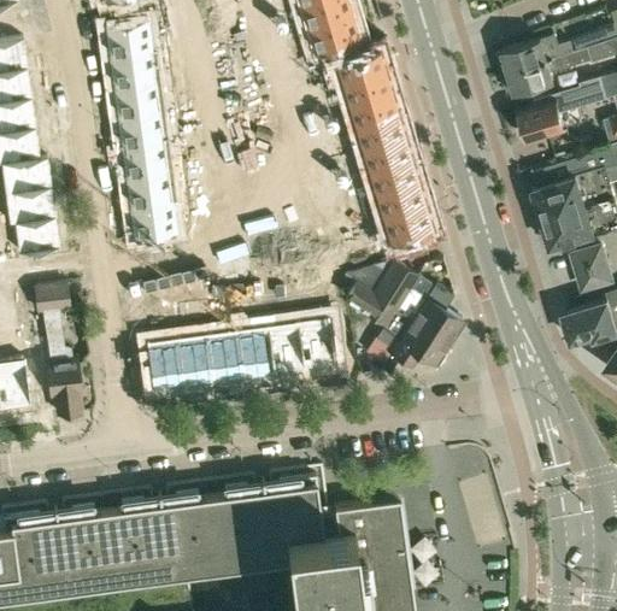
[(295,0),(300,12),(338,0),(295,0)]
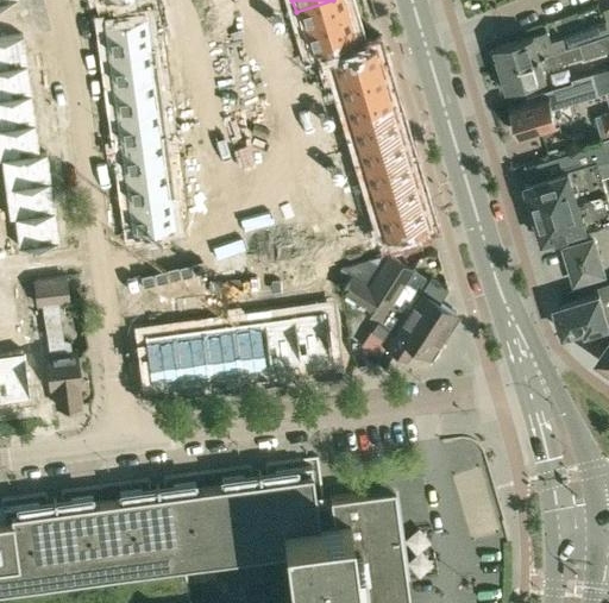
[(341,0),(333,0),(296,12),(303,35),(349,22),(341,0)]
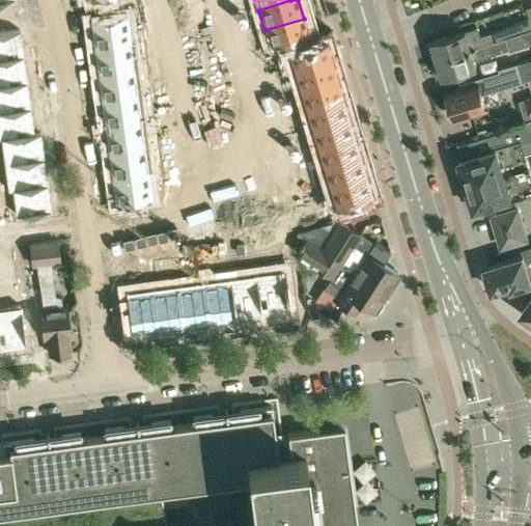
[(304,19),(264,30),(271,52),(288,46),(288,48),(294,46),(292,45),(310,39),(304,19)]
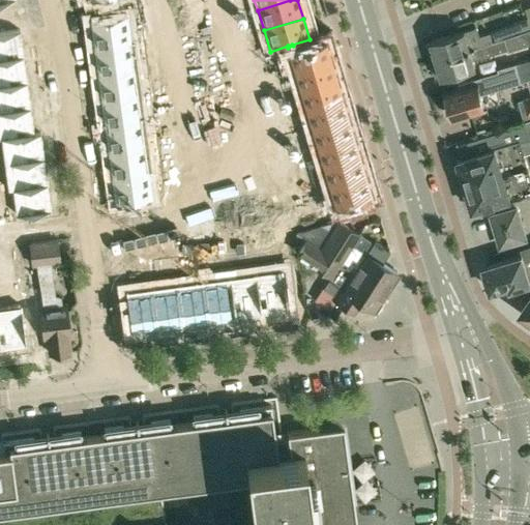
[(106,22),(90,24),(93,51),(135,46),(135,45),(130,46),(126,20),(111,22),(111,20),(106,21),(106,22)]
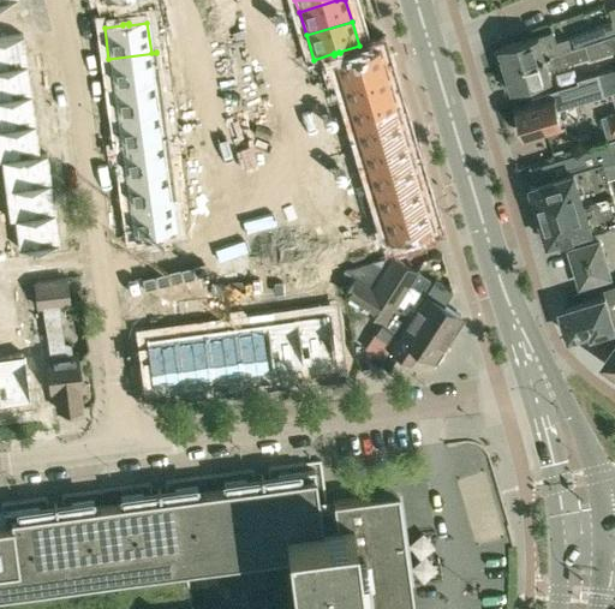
[(604,43),(614,39),(614,27),(601,33),(604,43)]
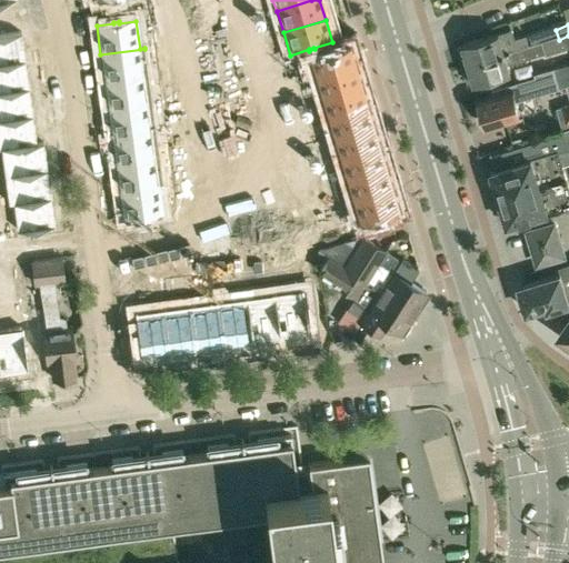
[(463,70),(529,49),(527,40),(516,43),(512,34),(463,49),(465,51),(458,52),(463,70)]
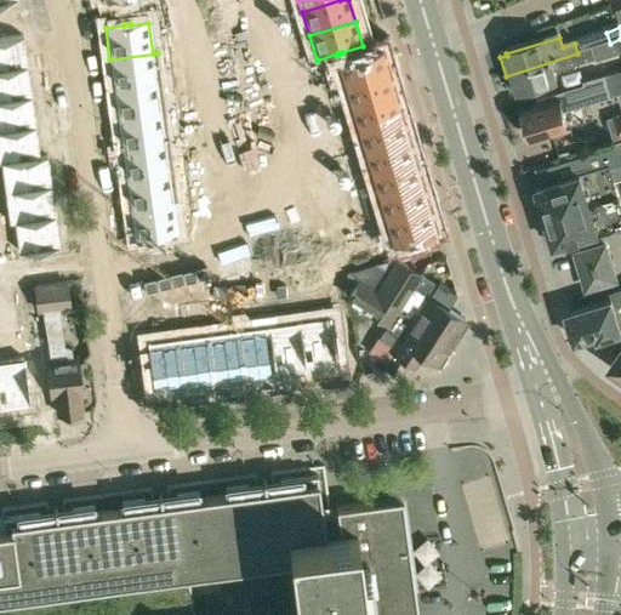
[(620,39),(592,50),(577,53),(506,77),(511,95),(518,94),(518,95),(558,84),(556,75),(596,63),(620,55),(620,39)]
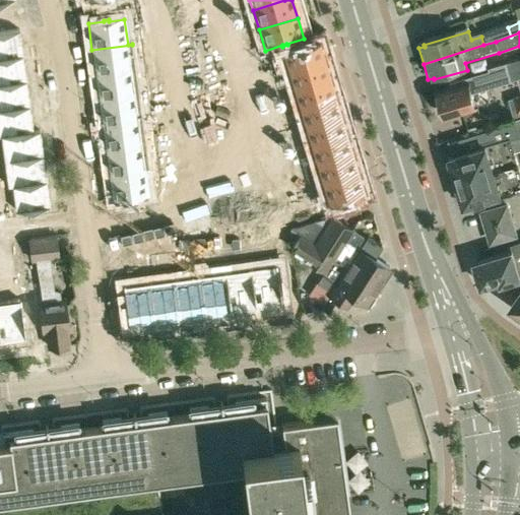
[(0,62),(24,59),(20,34),(5,36),(4,34),(0,34),(0,62)]
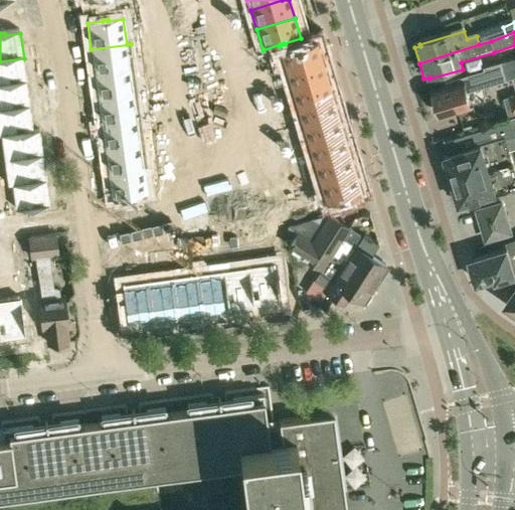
[(297,49),(281,54),(287,73),(322,62),(317,43),(301,47),(301,46),(296,48),(297,49)]
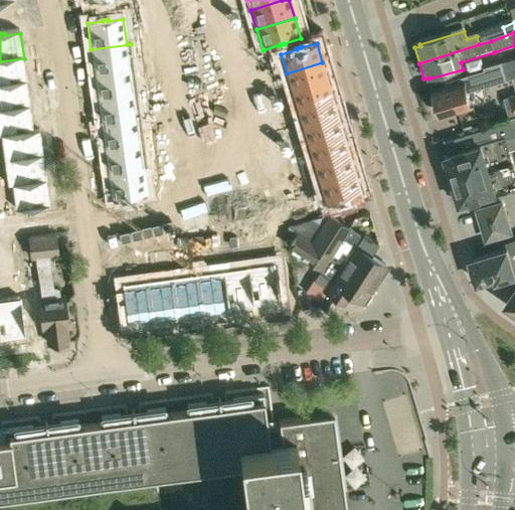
[(131,44),(91,49),(95,74),(135,69),(131,44)]
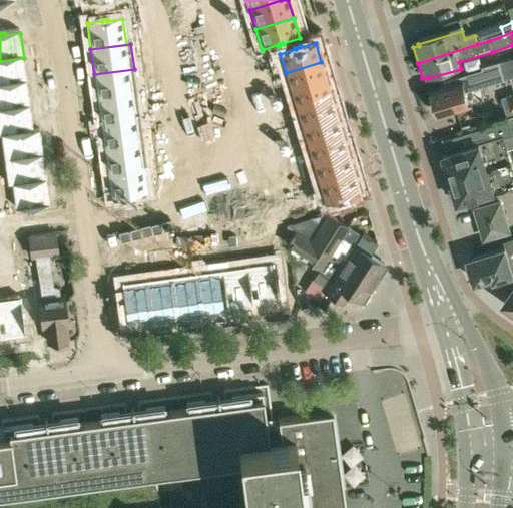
[(24,58),(0,61),(0,87),(27,83),(24,58)]
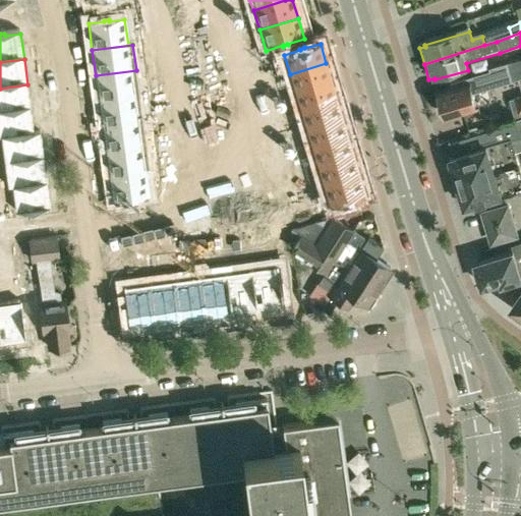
[(326,63),(290,74),(295,93),(332,81),(326,63)]
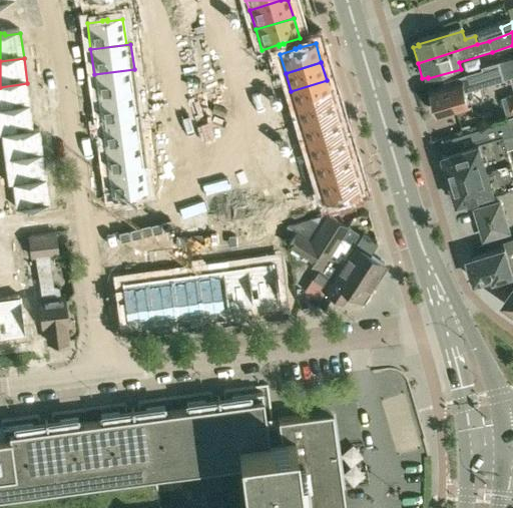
[(465,95),(488,88),(506,83),(500,66),(484,71),(484,73),(445,85),(446,90),(433,94),(436,105),(435,108),(436,113),(439,115),(440,117),(469,109),(465,95)]
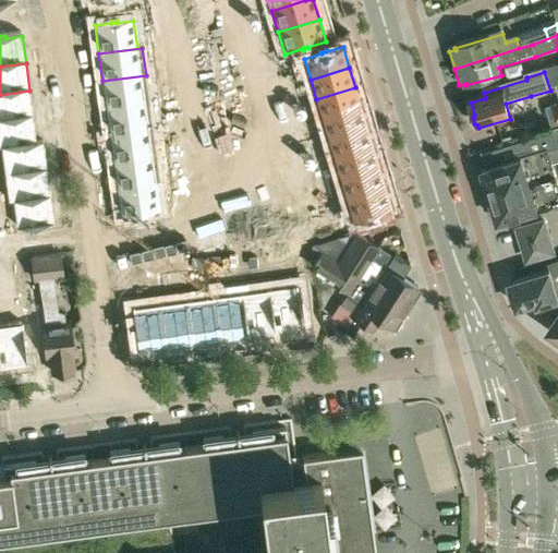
[(146,75),(102,81),(106,108),(149,103),(146,75)]
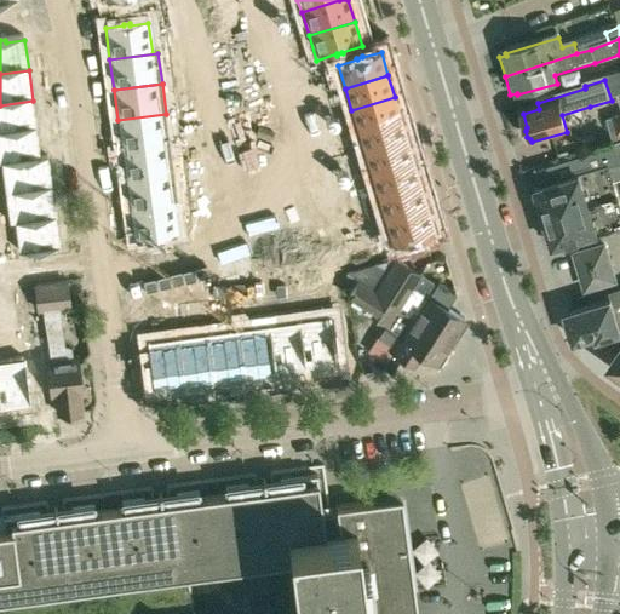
[(395,97),(351,110),(359,133),(401,120),(395,97)]
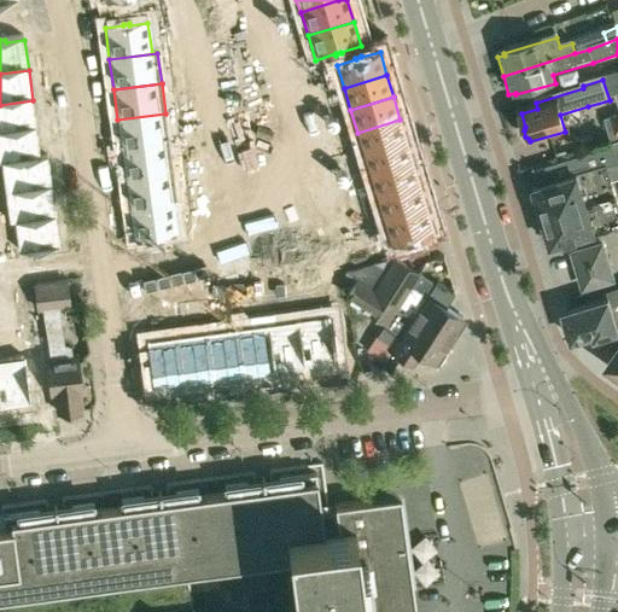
[(33,100),(0,105),(0,135),(36,130),(33,100)]
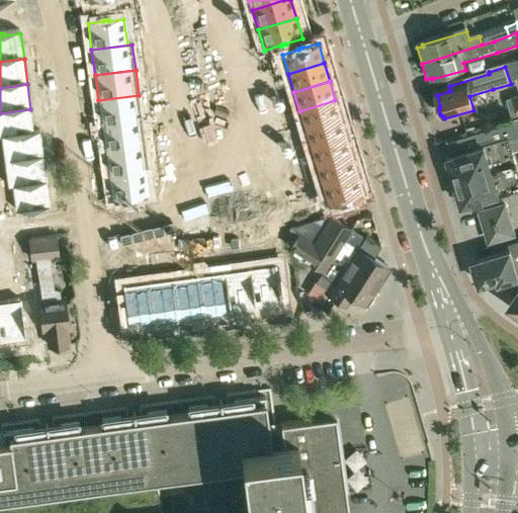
[(139,95),(98,100),(102,125),(142,120),(139,95)]
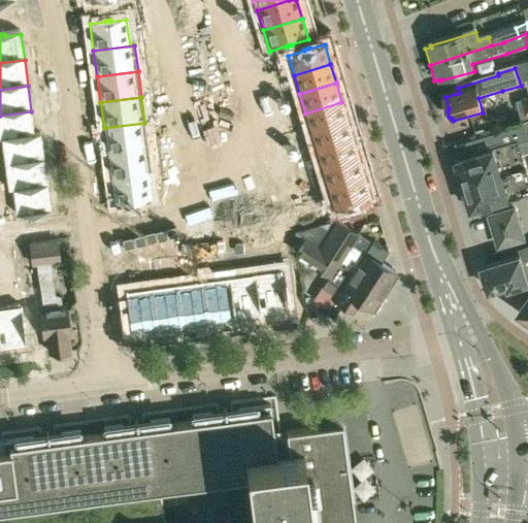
[(523,125),(527,123),(527,101),(517,104),(523,125)]
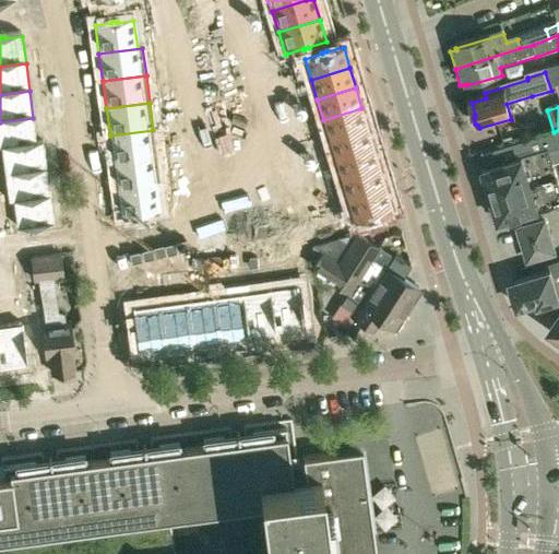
[(361,108),(323,120),(329,140),(368,128),(361,108)]
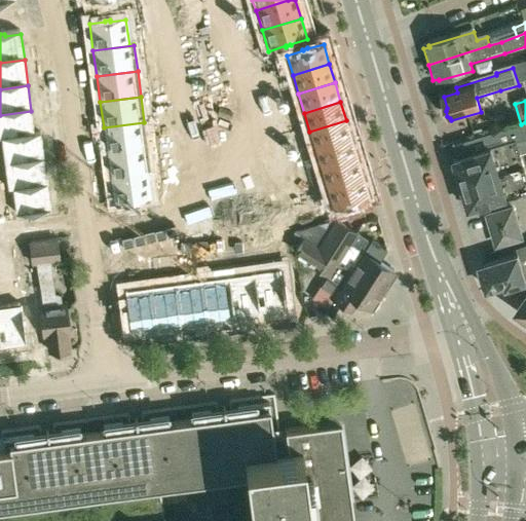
[(31,111),(0,115),(0,141),(41,137),(41,136),(35,136),(31,111)]
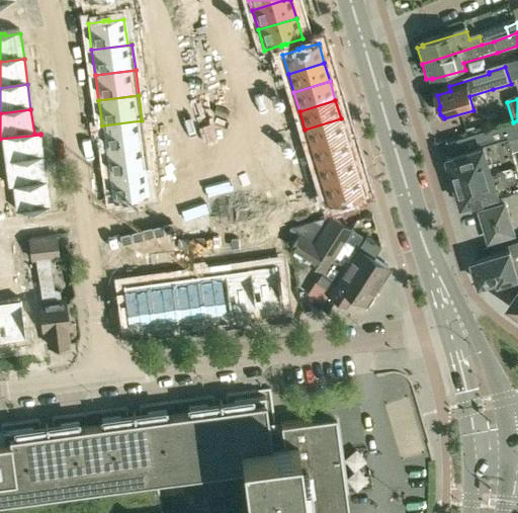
[(341,118),(305,130),(311,148),(347,138),(341,118)]
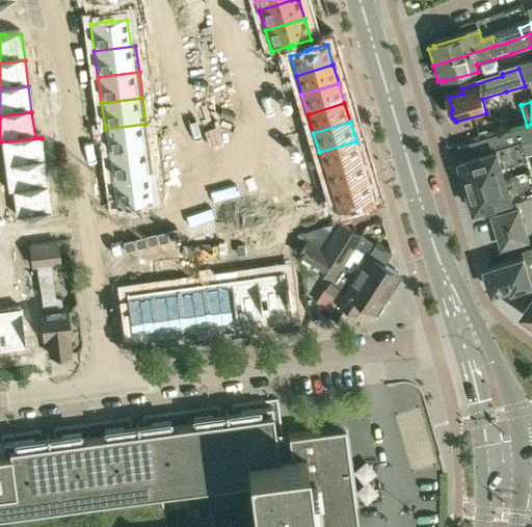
[(145,124),(105,129),(108,155),(150,150),(145,124)]
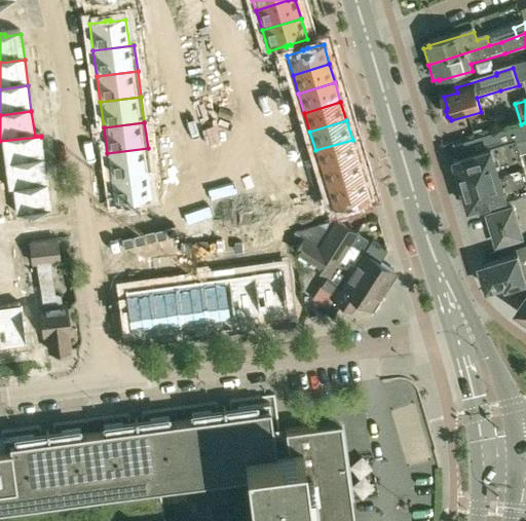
[(525,122),(521,124),(453,145),(458,161),(516,144),(520,157),(525,155),(525,122)]
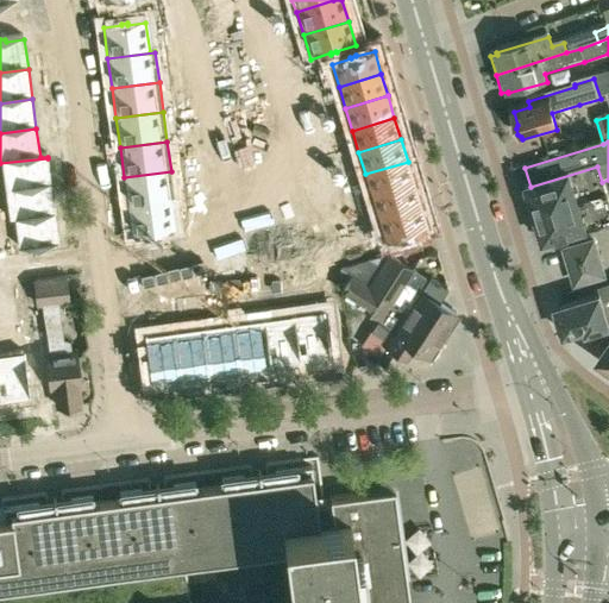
[(48,158),(0,163),(0,164),(0,165),(4,194),(51,187),(48,158)]
